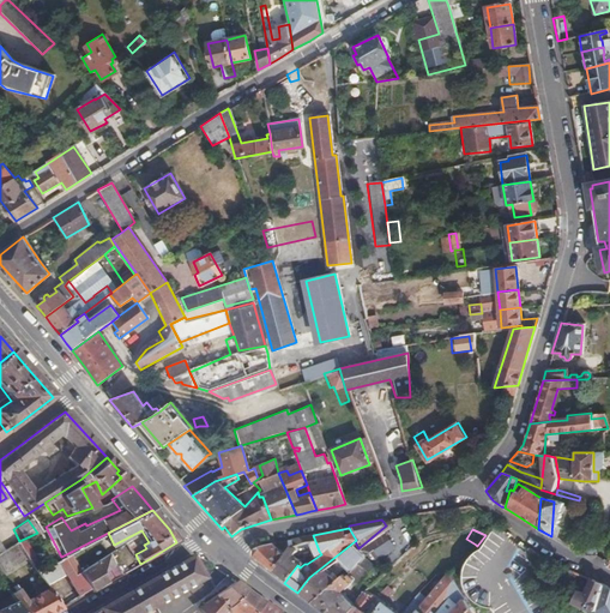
[(291,548),(289,548),(283,556),(270,571),(284,583),(297,565),(299,564),(297,563),(290,557),(297,547),(305,545),(315,541),(313,535),(289,540),(291,548)]
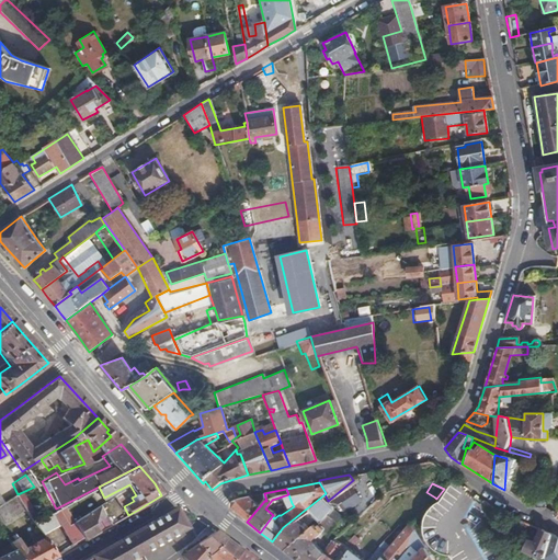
[(534,509),(544,509),(546,496),(545,490),(533,491),(534,509)]
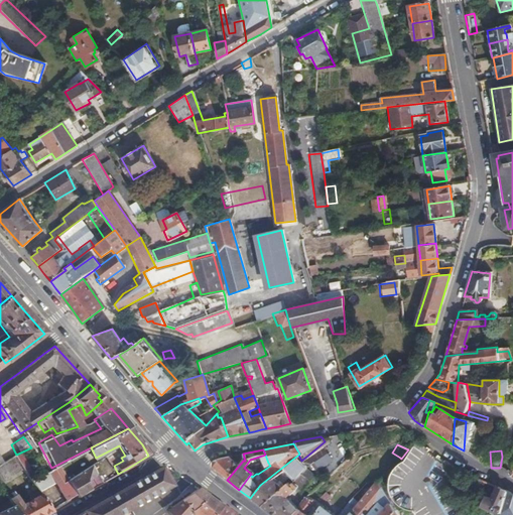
[(109,454),(104,457),(109,466),(114,463),(109,454)]
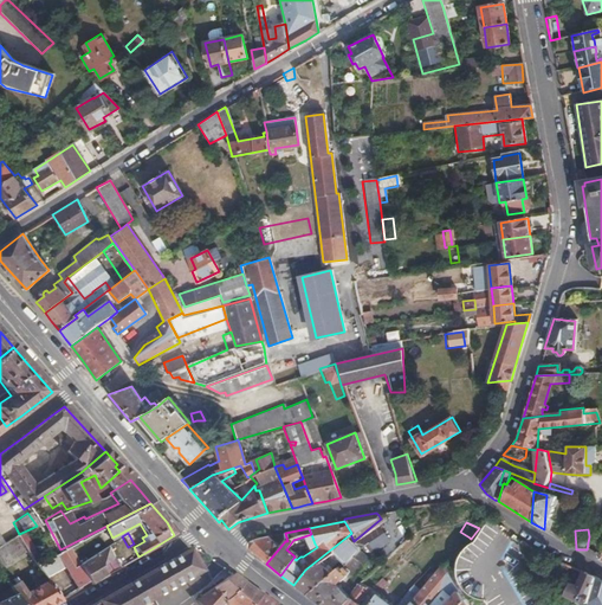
[(315,544),(311,534),(301,538),(305,549),(315,544)]
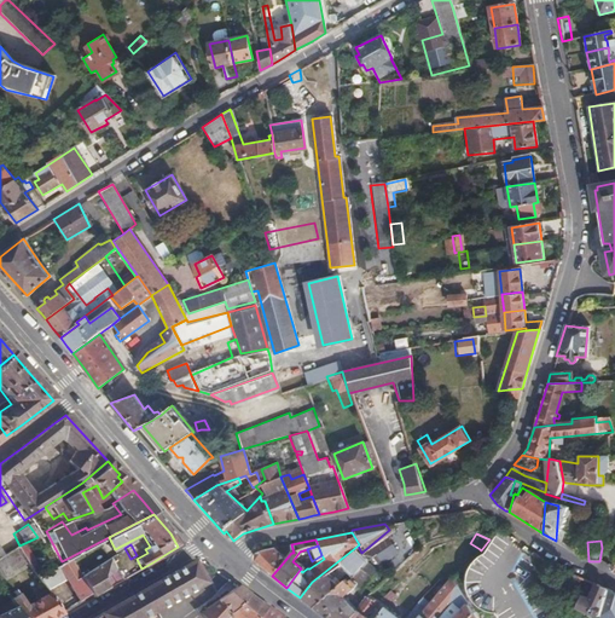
[(0,556),(0,576),(23,562),(15,548),(0,556)]
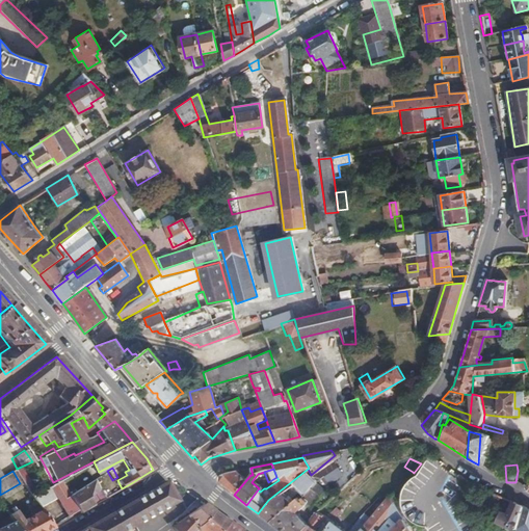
[(234,495),(245,481),(238,476),(232,471),(231,471),(223,473),(217,475),(217,482),(234,495)]
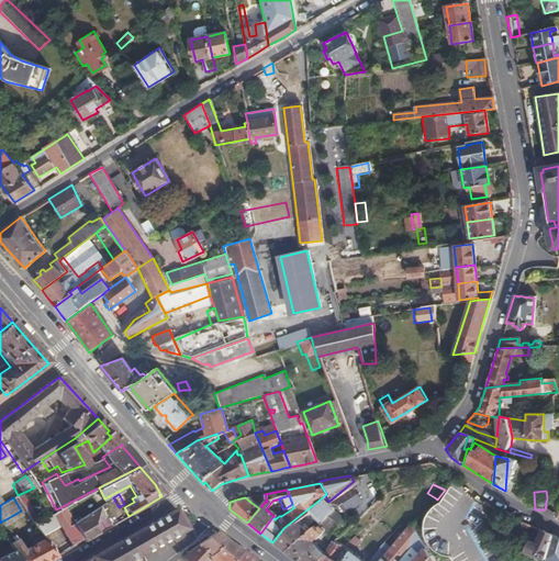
[(324,505),(320,500),(283,528),(272,542),(284,551),(304,527),(302,524),(308,516),(314,522),(323,512),(327,507),(330,505),(328,502),(324,505)]
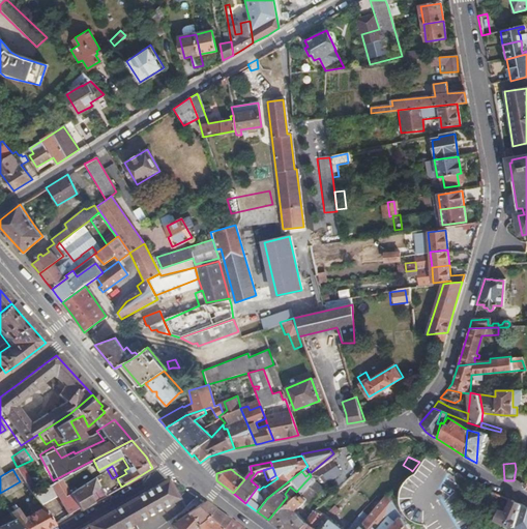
[(471,528),(450,493),(444,482),(441,479),(437,476),(433,474),(432,474),(419,473),(415,474),(411,476),(407,479),(404,483),(402,487),(400,492),(400,496),(400,501),(401,505),(403,509),(405,513),(408,517),(412,520),(416,521),(418,522),(421,528),(471,528)]
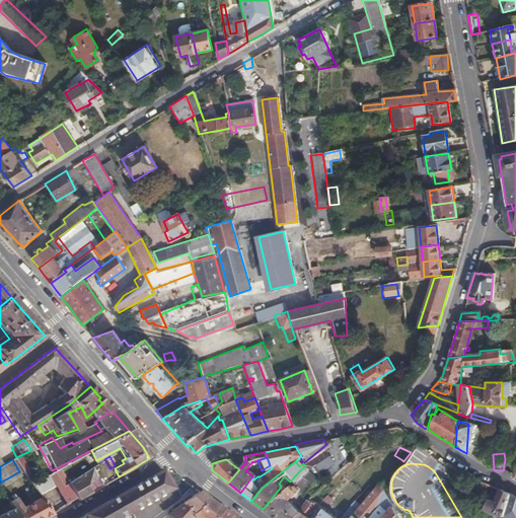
[(58,467),(52,470),(29,486),(35,494),(37,496),(53,485),(64,505),(73,499),(65,482),(58,467)]
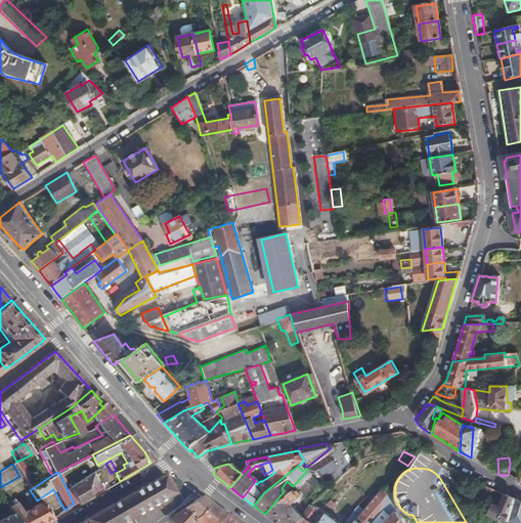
[(74,504),(76,506),(88,498),(100,491),(90,473),(66,486),(74,504)]
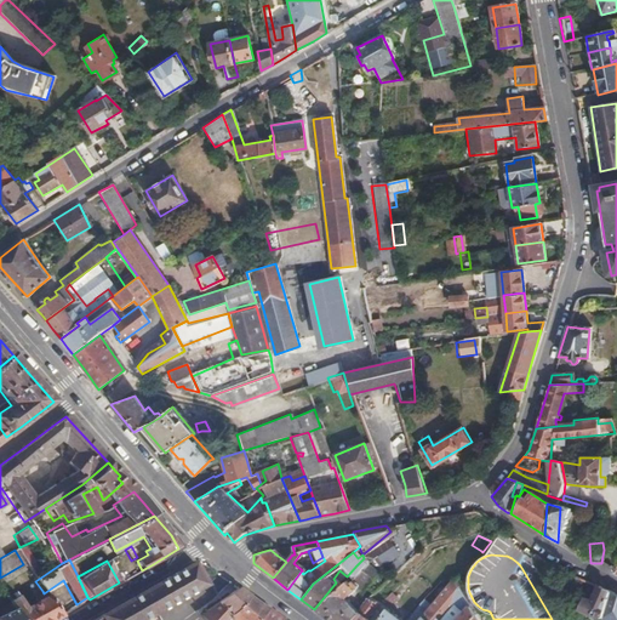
[(376,574),(361,561),(356,566),(372,579),(376,574)]
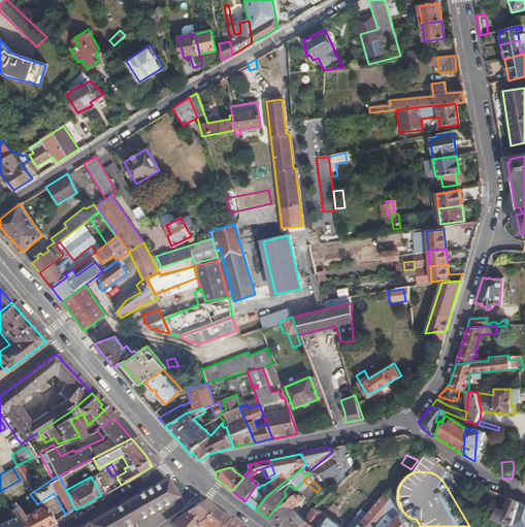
[(162,480),(84,524),(85,526),(129,526),(128,524),(173,499),(162,480)]
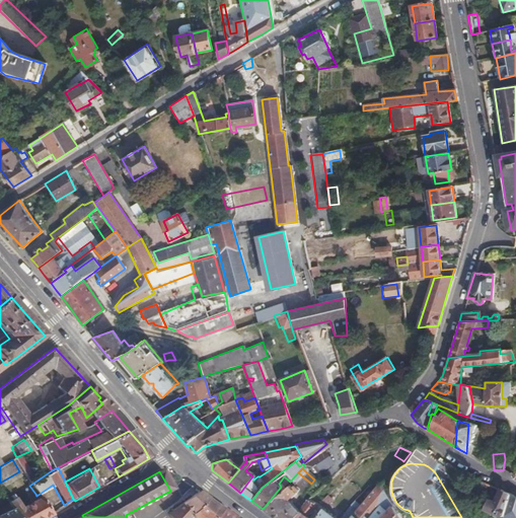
[(281,487),(263,509),(274,517),(292,517),(299,509),(287,499),(296,487),(309,497),(312,495),(306,490),(311,484),(298,472),(290,482),(287,485),(284,482),(281,487)]
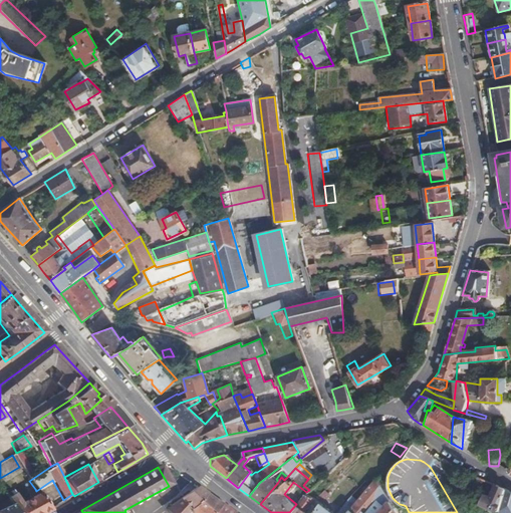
[(478,479),(471,476),(470,476),(469,480),(467,484),(464,487),(471,494),(478,479)]
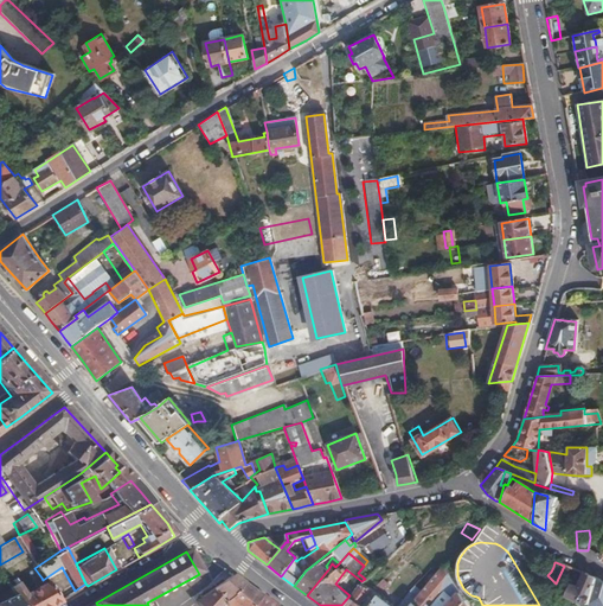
[(428,605),(447,584),(438,568),(434,573),(410,603),(414,605),(428,605)]
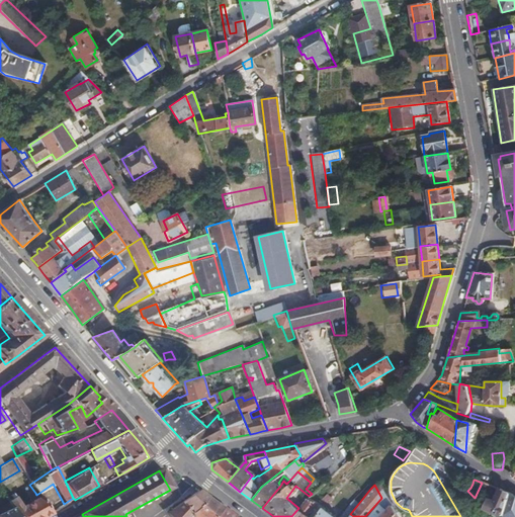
[(347,516),(350,514),(370,489),(367,487),(349,502),(337,516),(347,516)]
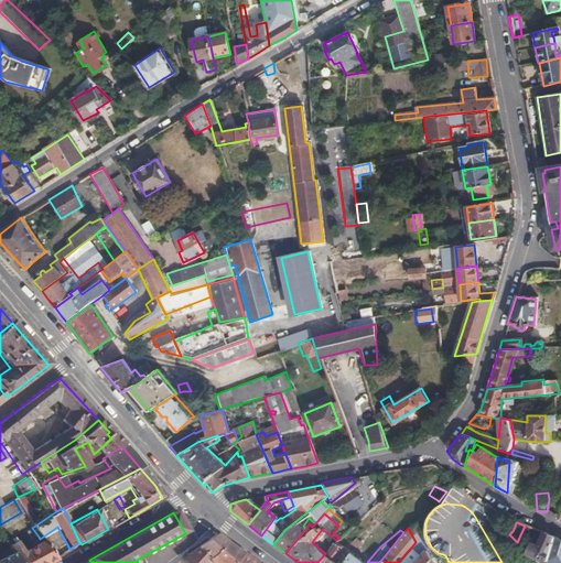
[(216,537),(211,532),(179,560),(181,562),(195,562),(202,556),(206,559),(222,541),(216,537)]
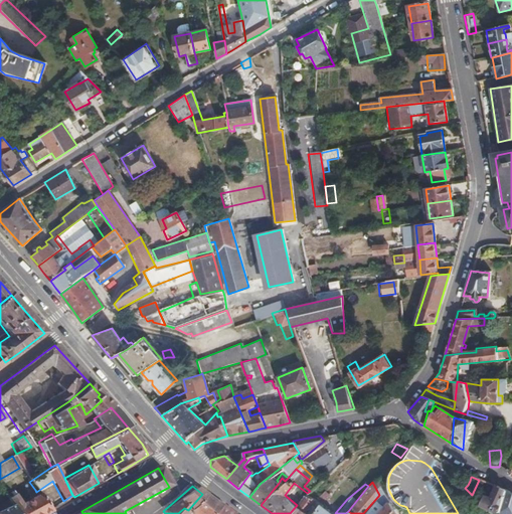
[(503,490),(495,487),(492,494),(486,492),(482,502),(496,508),(503,490)]
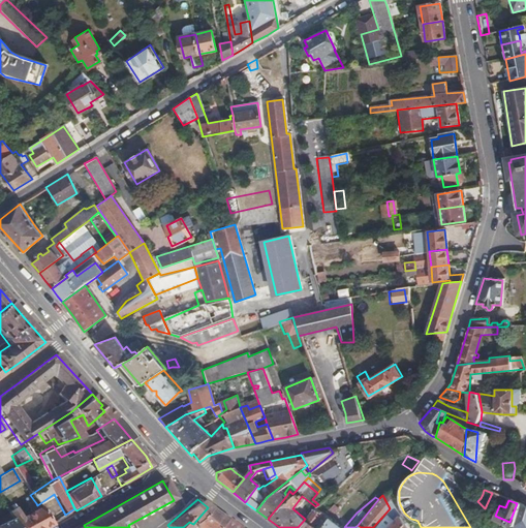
[(11,504),(4,508),(10,519),(16,527),(48,527),(51,526),(37,505),(36,503),(28,508),(30,510),(20,518),(11,504)]
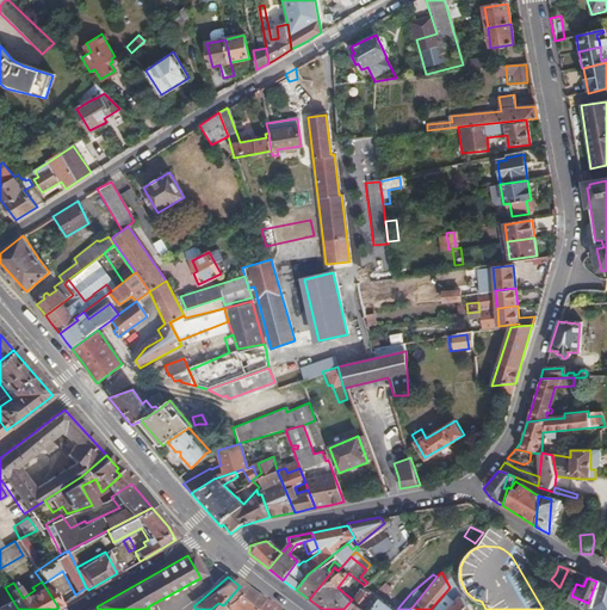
[(606,585),(596,581),(588,603),(606,609),(606,585)]
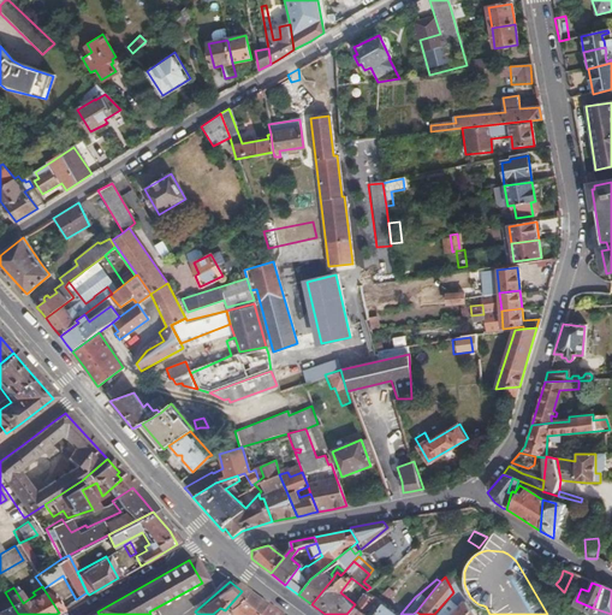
[(386,589),(374,599),(382,607),(384,605),(392,595),(386,589)]
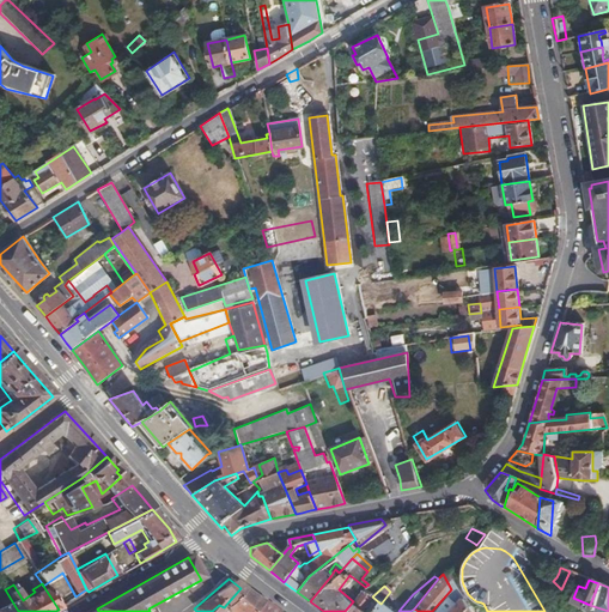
[(249,594),(241,588),(224,607),(219,611),(249,611),(257,600),(249,594)]
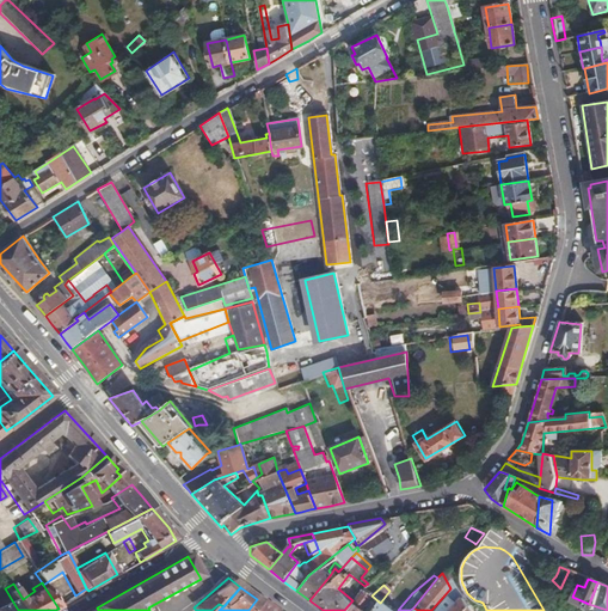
[(352,600),(344,610),(374,610),(380,603),(372,596),(362,588),(352,600)]
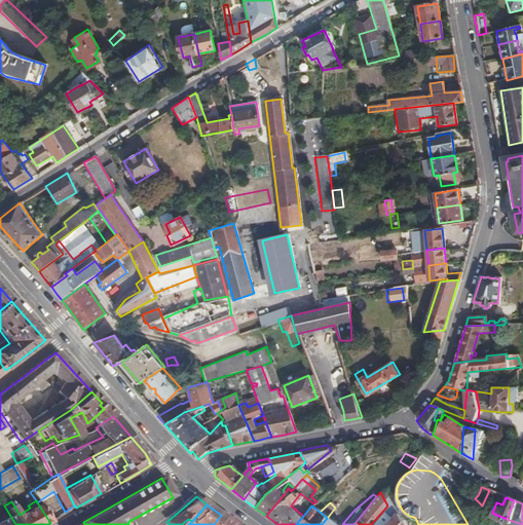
[(384,524),(393,515),(387,505),(371,524),(384,524)]
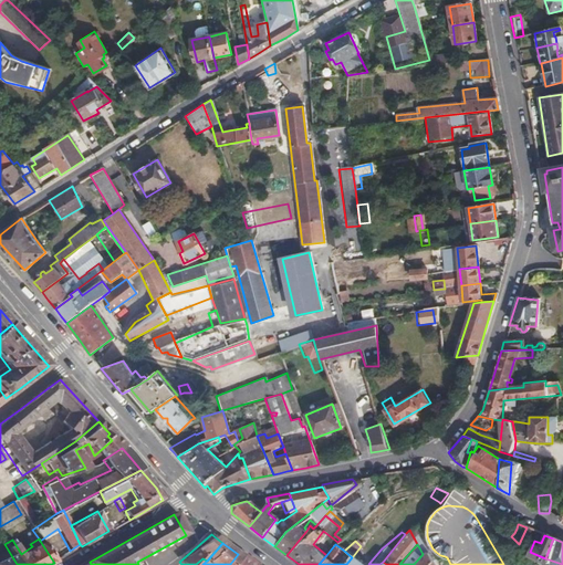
[(252,564),(244,558),(238,554),(230,564),(252,564)]
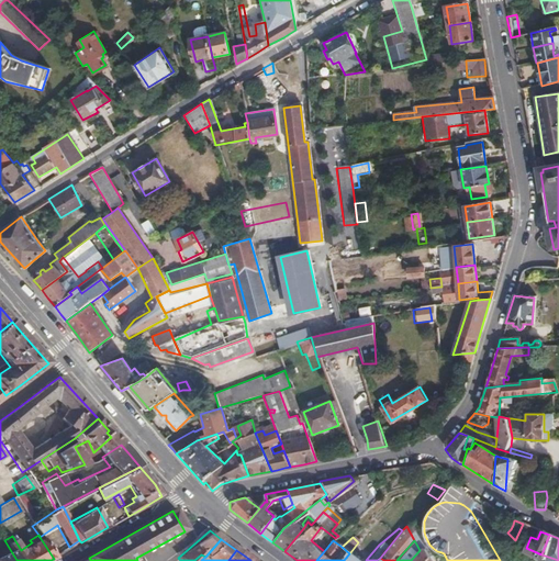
[(383,560),(380,558),(377,560),(424,560),(425,559),(420,550),(411,560),(383,560)]
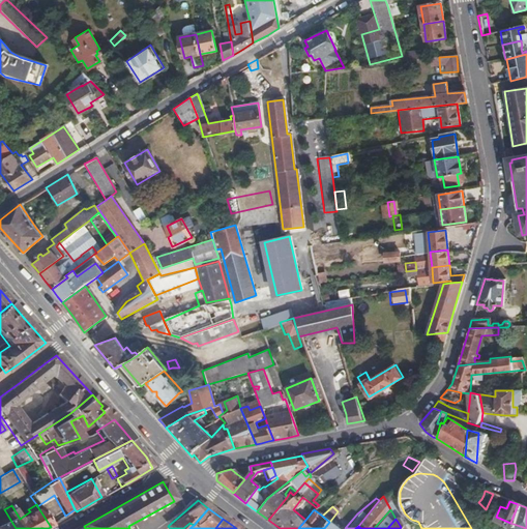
[(16,528),(10,520),(0,526),(0,528),(16,528)]
